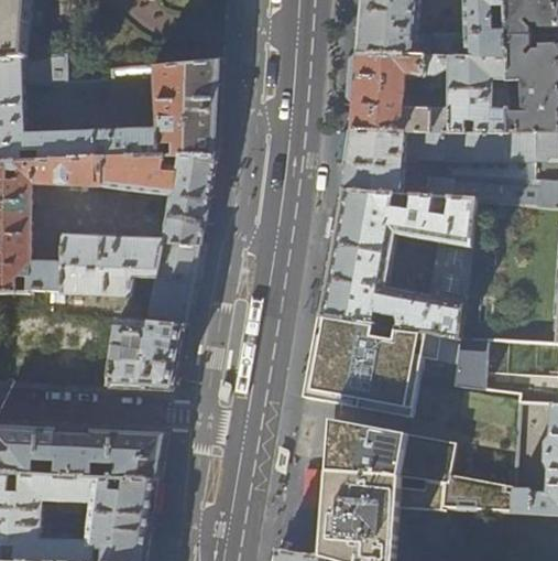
[(0,58),(22,57),(26,0),(0,0),(0,58)]
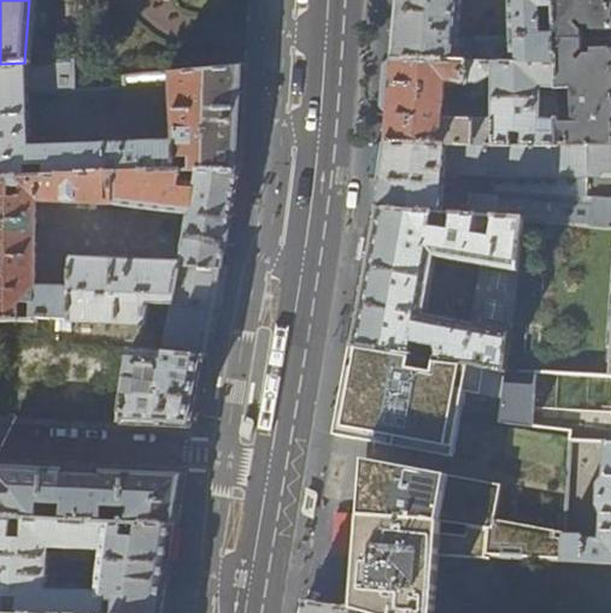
[(393,0),(388,57),(550,60),(548,39),(547,0),(393,0)]
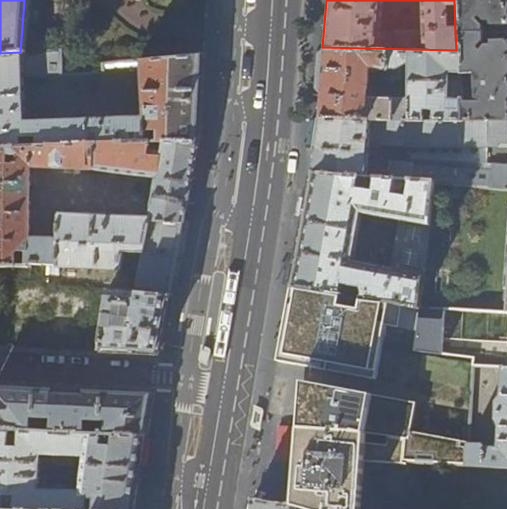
[(454,0),(455,32),(478,31),(478,23),(471,17),(474,13),(480,18),(486,18),(486,22),(505,21),(503,0),(454,0)]
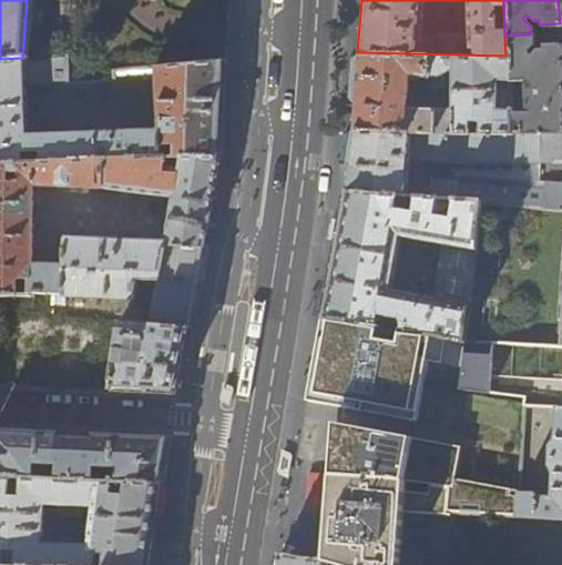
[(530,34),(504,36),(506,56),(507,79),(521,79),(521,96),(523,98),(523,106),(528,107),(528,110),(508,110),(509,131),(561,130),(561,99),(560,42),(540,43),(540,48),(533,49),(529,54),(523,50),(531,43),(530,34)]
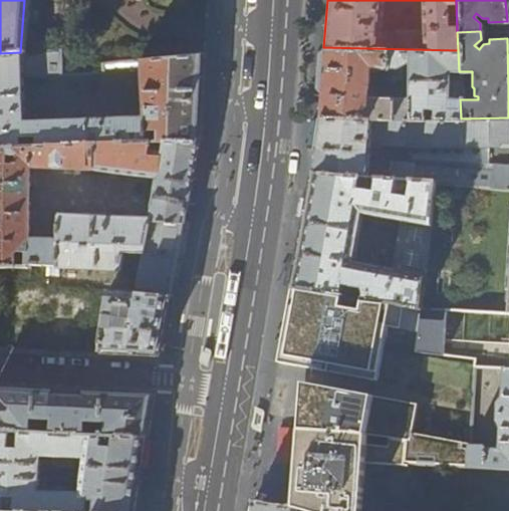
[(459,71),(458,50),(323,47),(320,83),(317,116),(317,117),(402,117),(461,118),(460,99),(460,98),(447,98),(446,71),(459,71)]
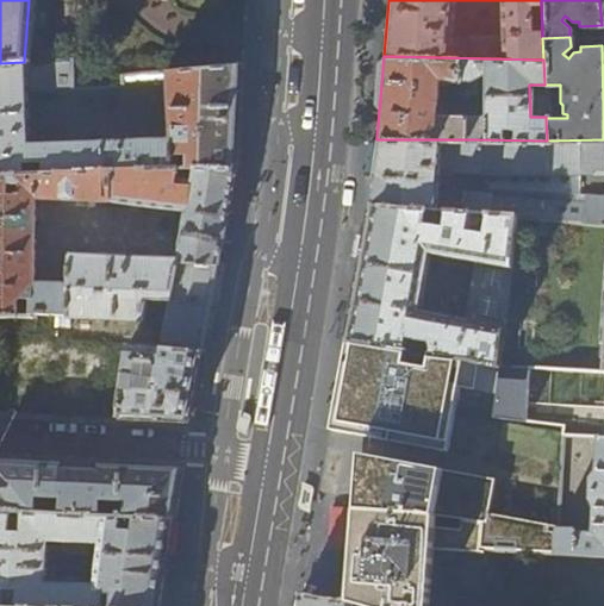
[(24,62),(0,63),(0,174),(231,168),(234,122),(237,63),(162,68),(166,138),(23,142),(20,86),(67,87),(67,86),(66,58),(24,62)]
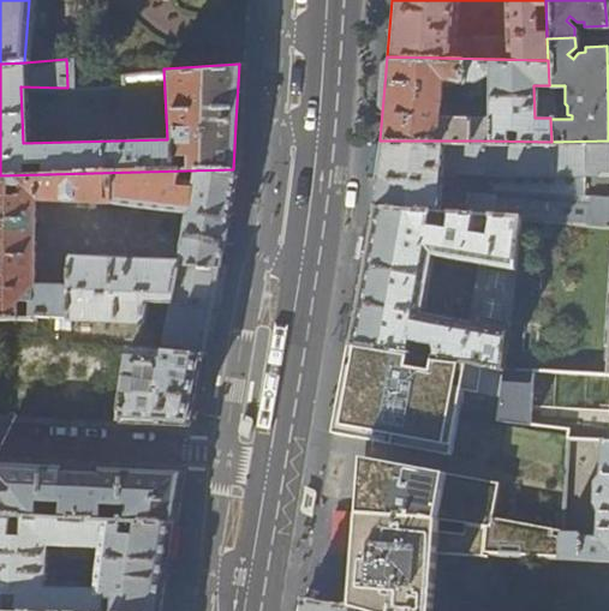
[(481,141),(380,141),(375,173),(370,203),(370,204),(428,209),(446,210),(470,213),(487,214),(489,214),(491,193),(437,189),(439,169),(455,172),(479,172),(481,141)]
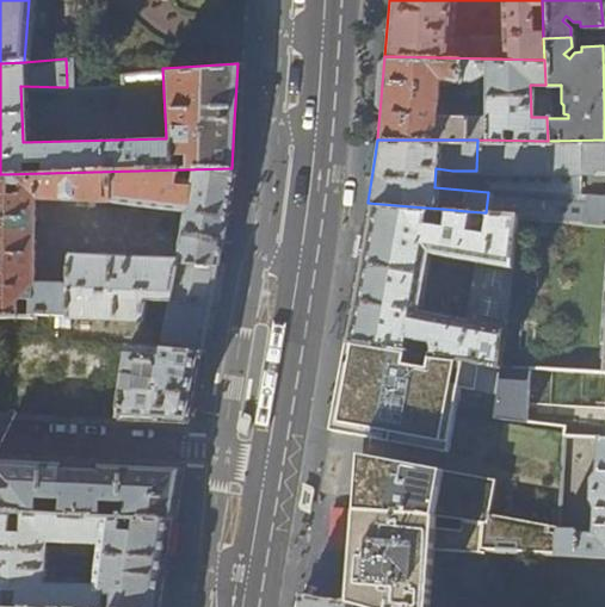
[(604,140),(548,141),(477,140),(476,171),(488,192),(486,212),(512,215),(537,216),(604,221),(604,140)]
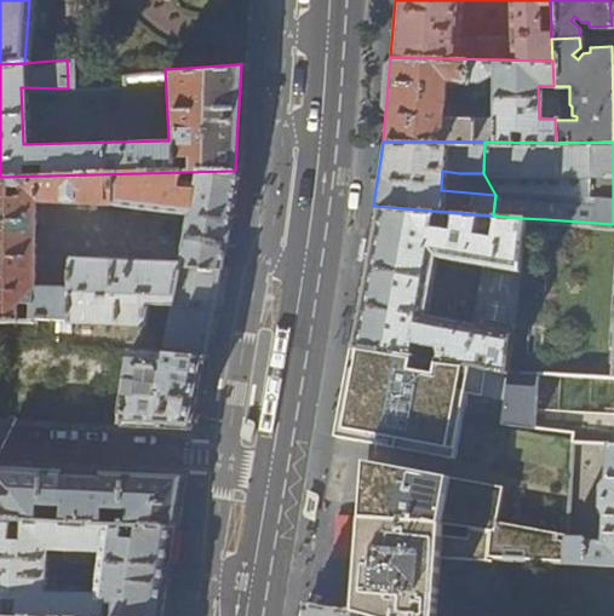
[(201,355),(204,345),(216,280),(227,218),(235,171),(0,177),(0,320),(5,320),(28,320),(28,316),(53,317),(52,328),(64,329),(64,321),(141,322),(144,304),(166,304),(158,350),(201,355)]
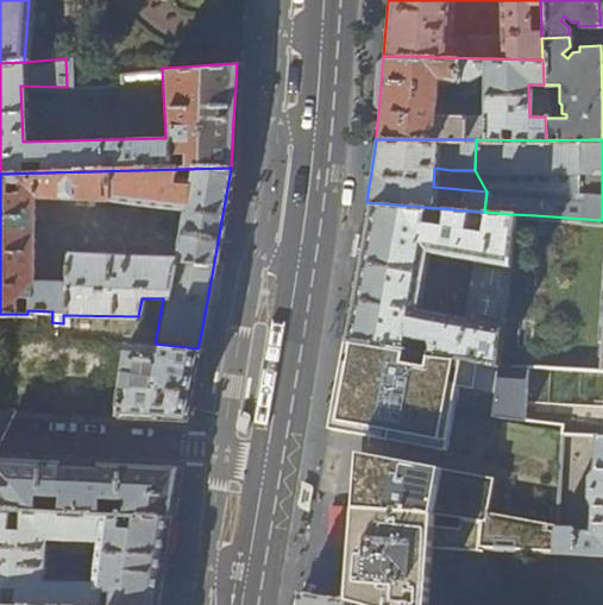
[(240,169),(231,168),(223,214),(232,216),(240,169)]
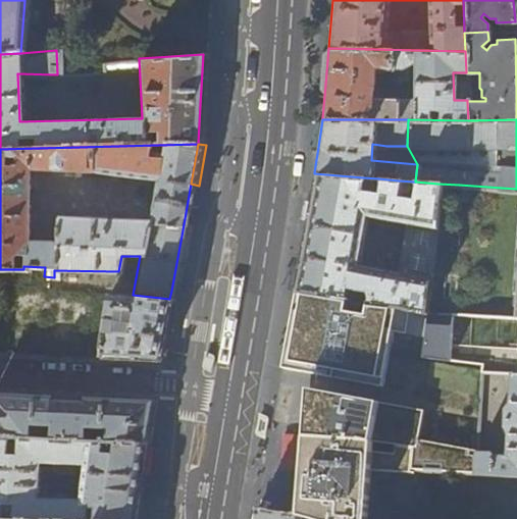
[(345,289),(363,291),(365,295),(365,303),(388,306),(423,310),(437,184),(415,182),(413,182),(410,198),(397,196),(399,180),(378,178),(376,192),(361,191),(363,177),(314,173),(303,232),(293,290),(344,299),(345,289)]
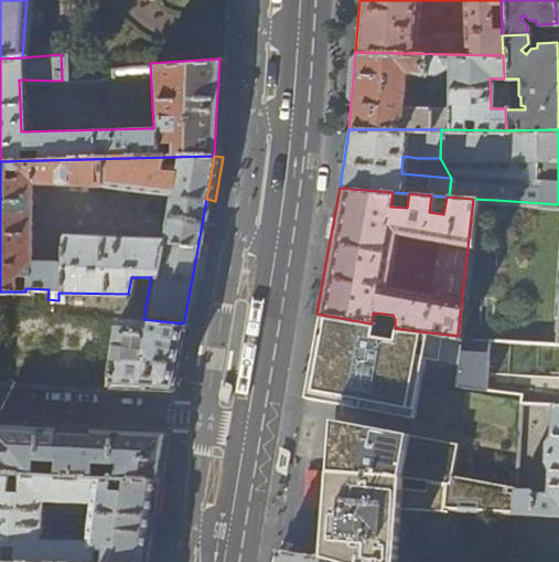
[(558,204),(496,200),(486,320),(480,320),(479,338),(490,338),(558,341),(558,204)]
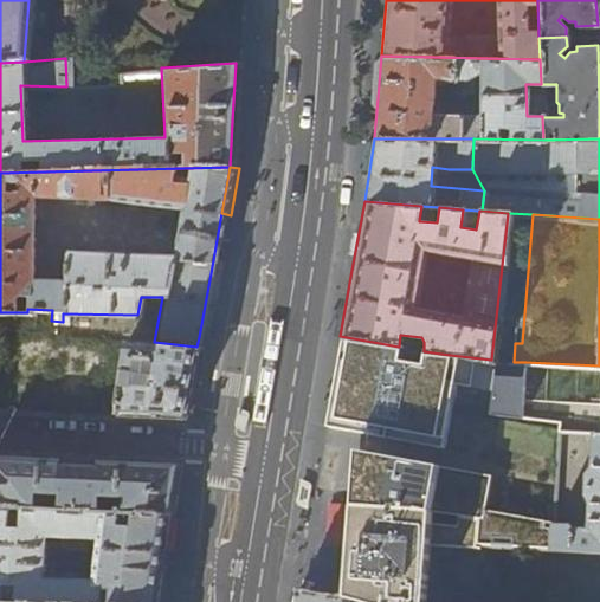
[(399,347),(340,336),(327,403),(323,425),(368,433),(443,445),(455,380),(489,389),(491,360),(450,355),(424,351),(423,360),(398,355),(399,347)]
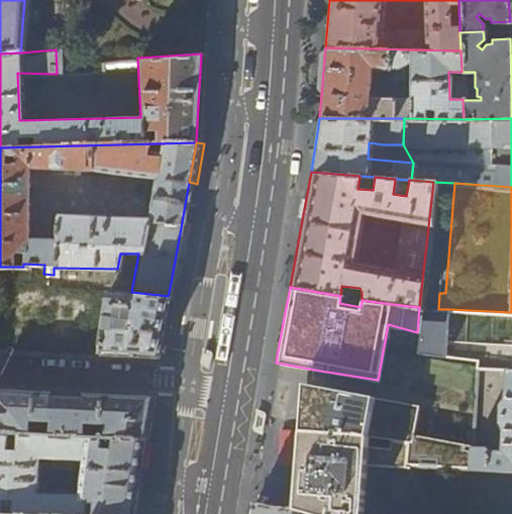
[(162,329),(168,296),(131,292),(106,289),(98,351),(119,352),(158,354),(162,329)]
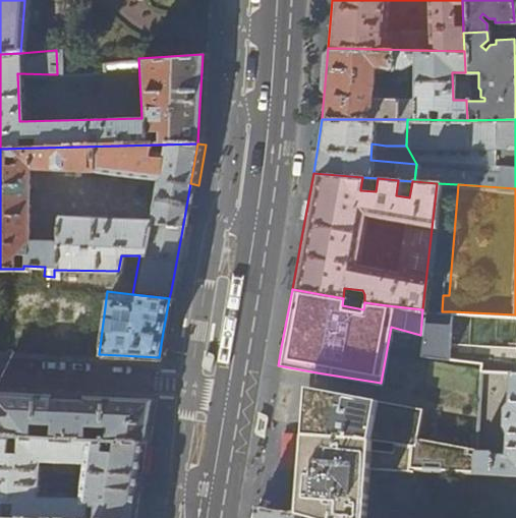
[(448,358),(452,311),(442,311),(422,309),(420,335),(419,355),(448,358)]
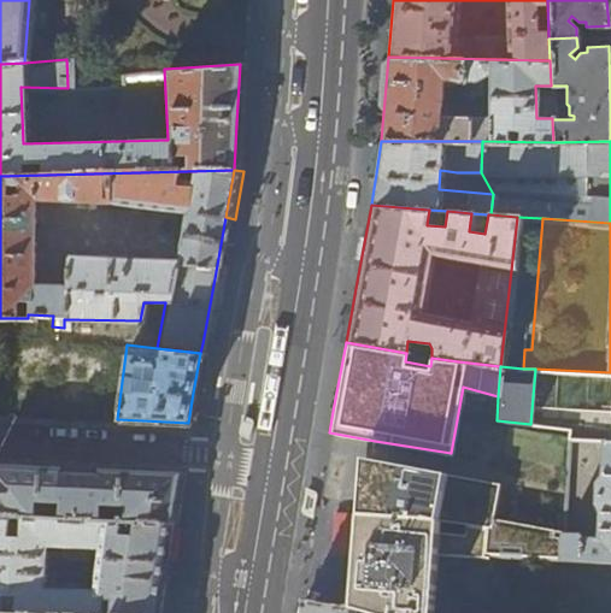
[(610,438),(600,438),(599,475),(593,479),(592,502),(597,508),(595,534),(582,534),(580,529),(559,528),(558,558),(558,559),(610,561),(610,438)]
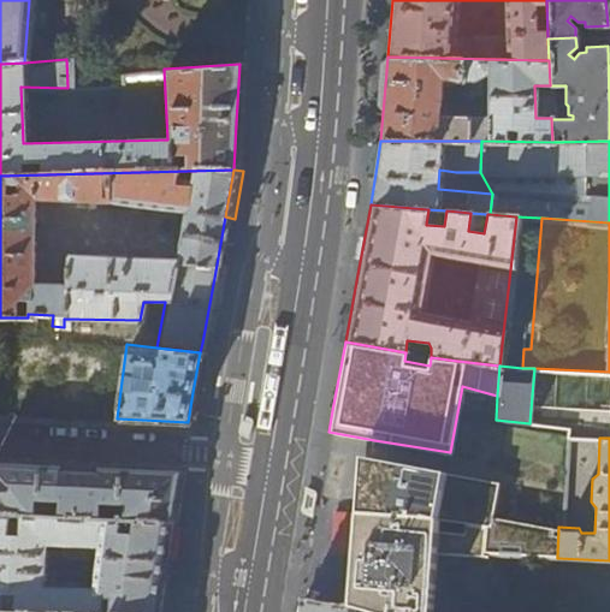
[(361,476),(357,511),(428,516),(428,518),(483,524),(480,553),(557,557),(558,527),(490,516),(496,480),(373,457),(362,455),(361,476)]
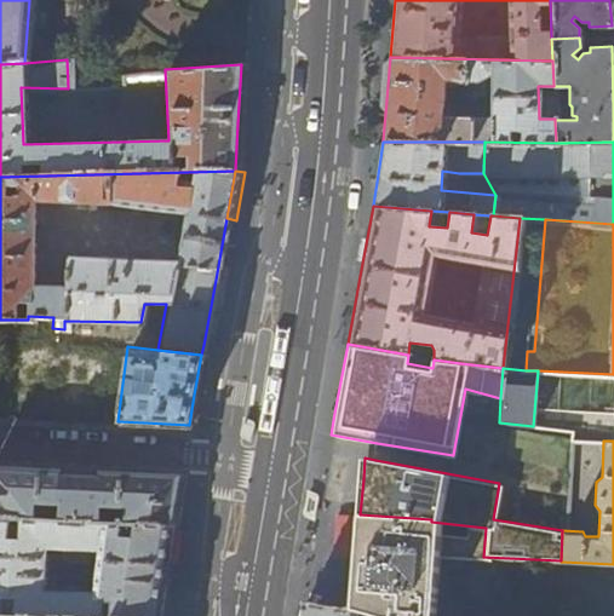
[(0,516),(7,517),(21,517),(33,518),(34,502),(58,504),(57,519),(97,520),(98,506),(121,506),(121,522),(132,523),(170,524),(173,507),(179,472),(97,468),(97,475),(61,472),(61,467),(26,470),(0,465),(0,516)]
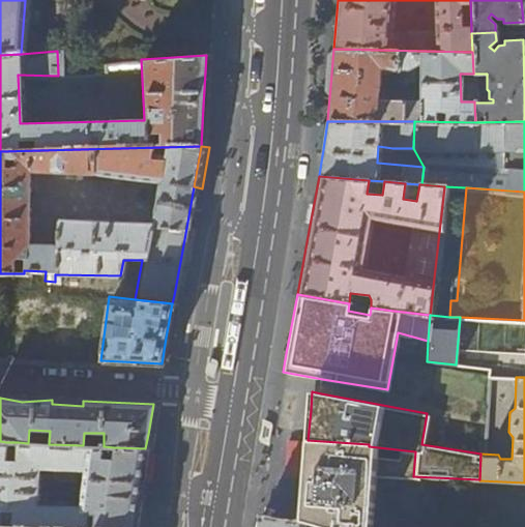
[(413,477),(413,476),(415,451),(369,446),(369,444),(308,440),(301,480),(296,520),(314,525),(320,526),(368,526),(373,474),(413,477)]
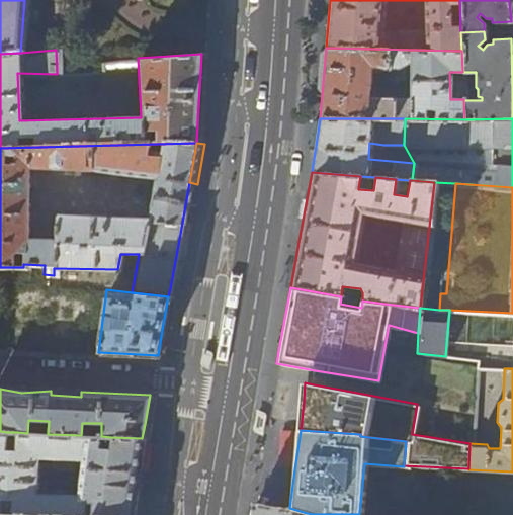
[(90,514),(130,514),(135,488),(142,438),(110,437),(110,447),(99,447),(100,436),(81,435),(48,434),(27,433),(17,432),(15,448),(5,448),(6,432),(0,431),(0,514),(1,500),(12,500),(10,514),(21,514),(83,514),(84,504),(91,504),(90,514)]
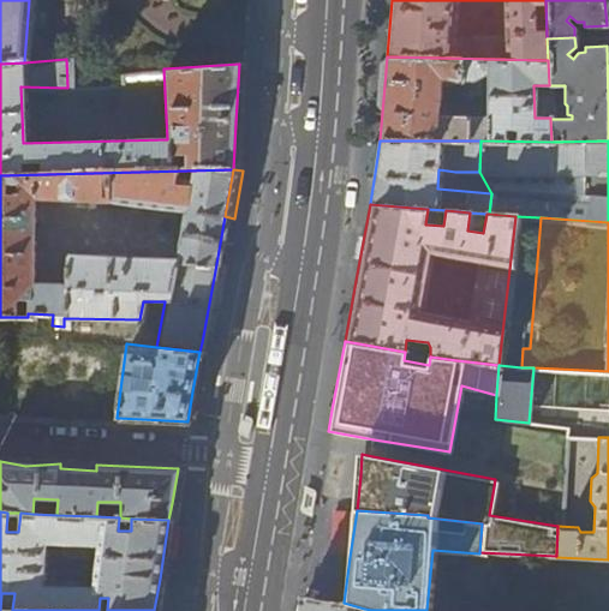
[(363,610),(364,609),(344,603),(344,605),(298,595),(294,610),(363,610)]
